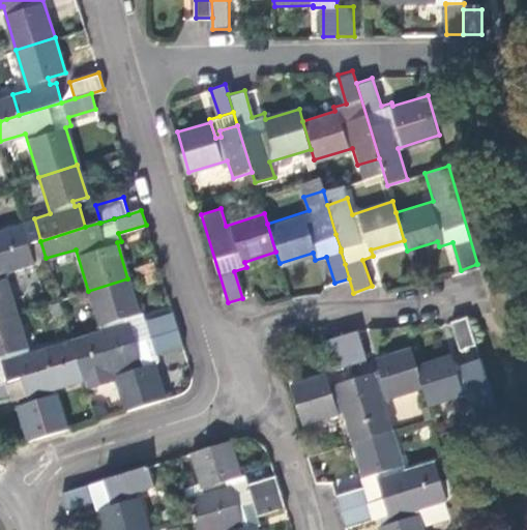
[(0,253),(15,248),(8,227),(0,229),(0,253)]
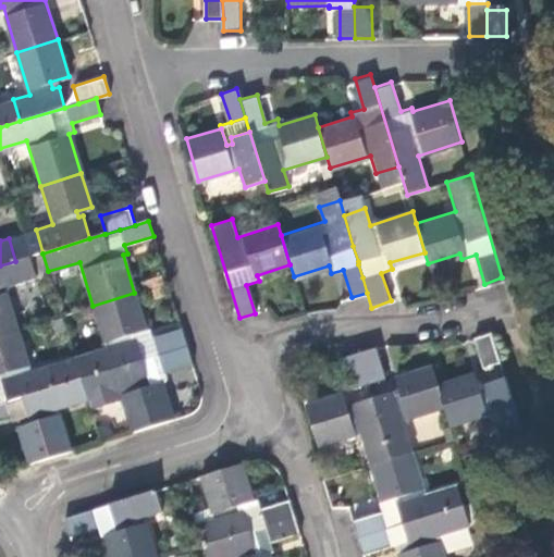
[(37,277),(31,257),(15,261),(0,265),(0,333),(17,329),(4,286),(37,277)]
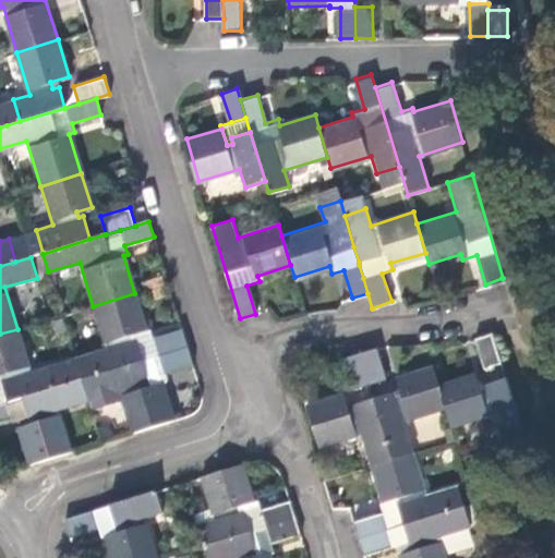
[(144,328),(134,293),(93,306),(105,346),(85,351),(93,374),(142,359),(158,354),(188,346),(182,329),(153,339),(149,326),(144,328)]
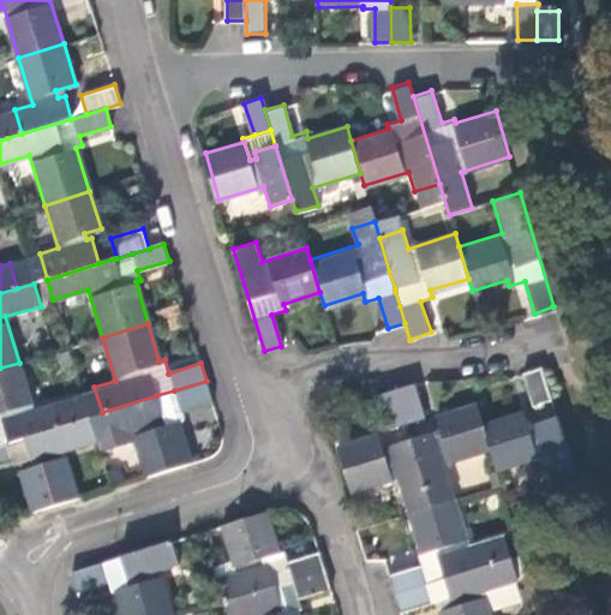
[(33,408),(19,363),(0,368),(0,442),(7,441),(25,435),(90,416),(83,393),(33,408)]
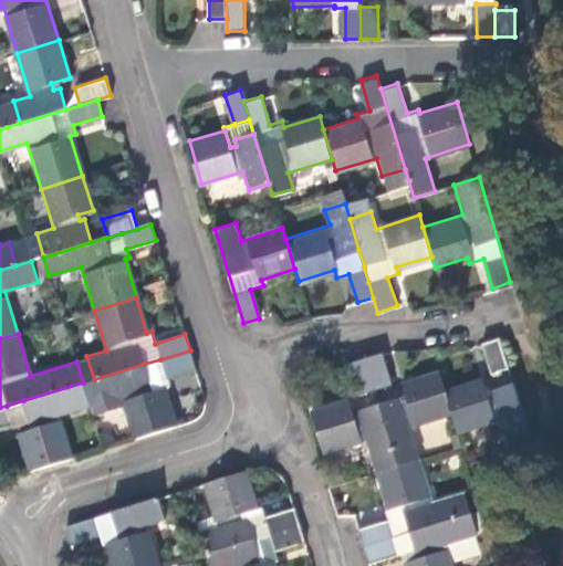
[(489,371),(506,367),(497,336),(496,336),(480,341),(489,371)]
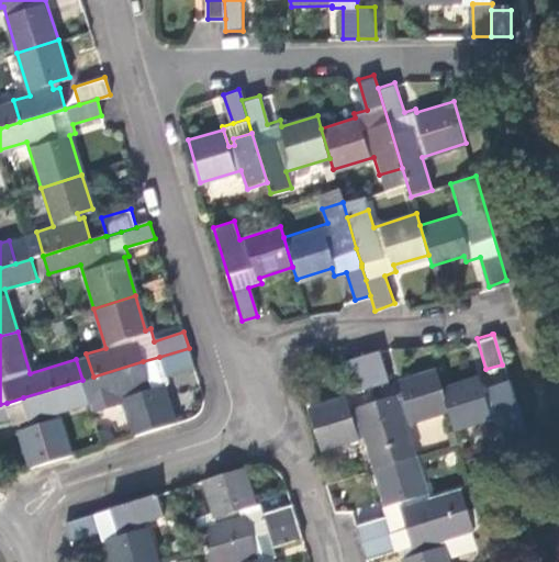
[(193,364),(189,348),(159,357),(143,361),(93,377),(82,380),(89,401),(93,417),(125,407),(134,434),(174,422),(161,383),(167,382),(165,374),(193,364)]
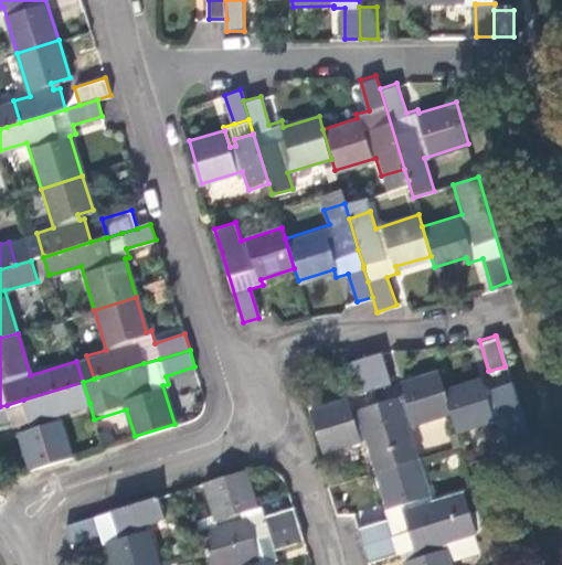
[(391,382),(381,350),(366,355),(374,387),(391,382)]
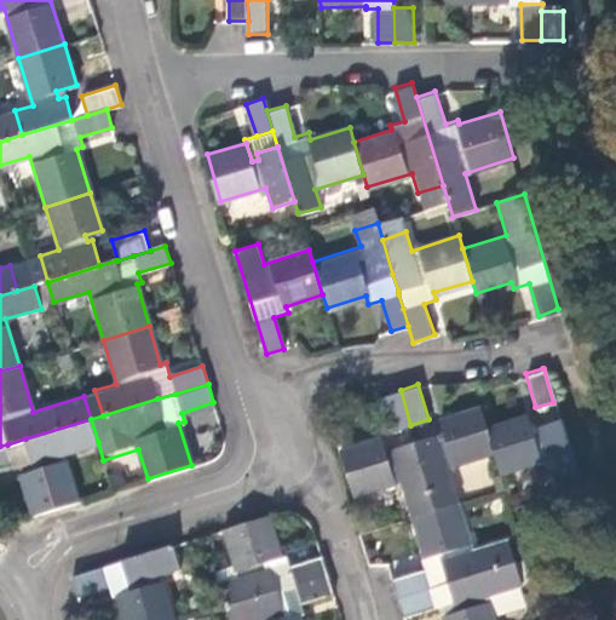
[(410,425),(401,390),(380,396),(391,430),(410,425)]
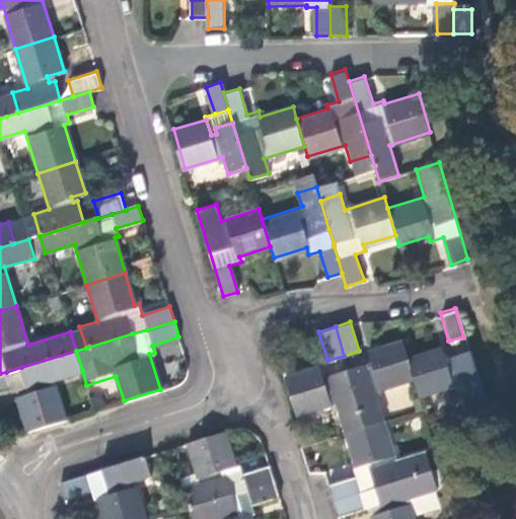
[(362,424),(381,418),(373,390),(414,378),(408,358),(401,340),(367,350),(372,368),(367,369),(365,365),(348,370),(362,424)]
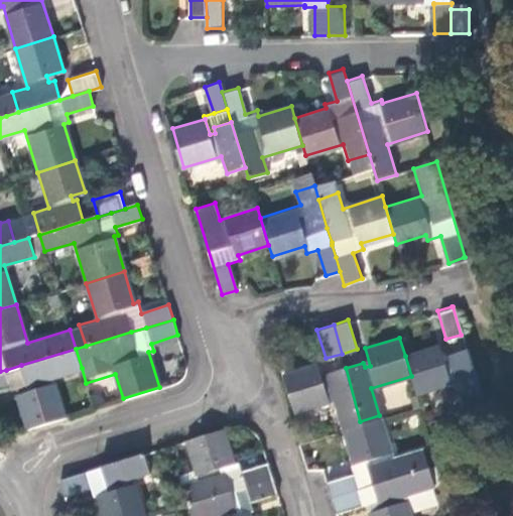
[(452,384),(460,411),(481,405),(465,349),(444,355),(445,360),(440,362),(435,347),(405,356),(411,376),(417,395),(443,387),(452,384)]
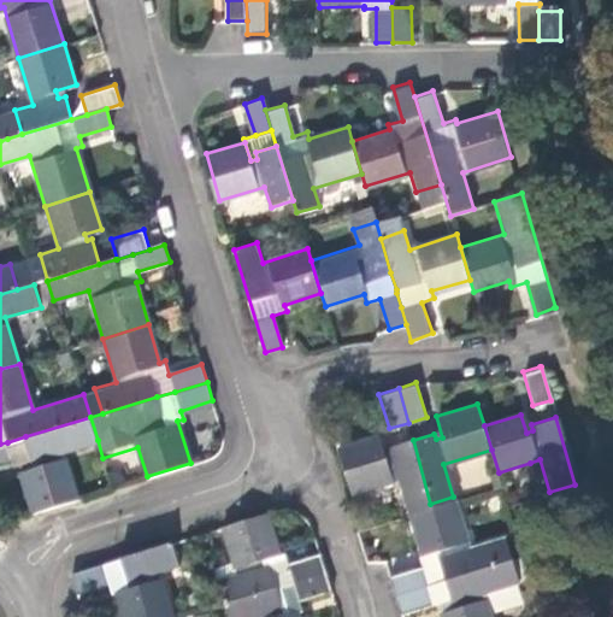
[(90,417),(25,436),(33,463),(37,460),(40,468),(21,474),(33,512),(77,498),(63,450),(98,440),(90,417)]
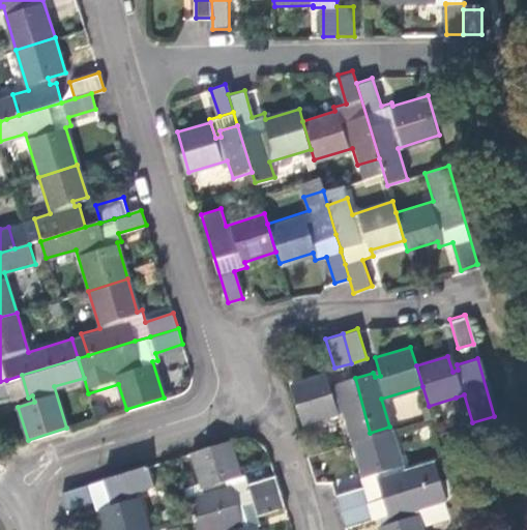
[(370,433),(355,378),(334,384),(335,388),(329,390),(323,374),(289,384),(301,424),(343,412),(351,438),(370,433)]
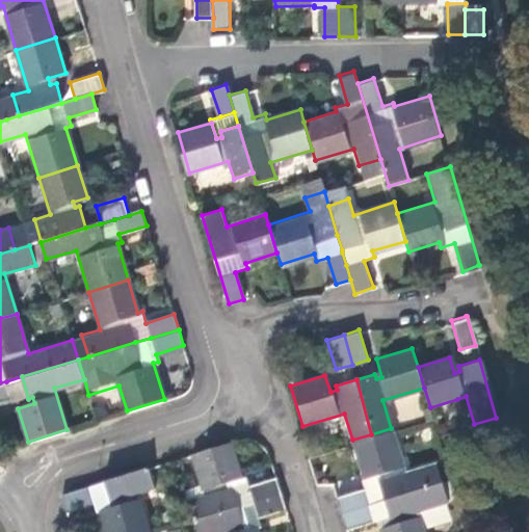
[(0,400),(11,397),(6,381),(0,382),(0,400)]
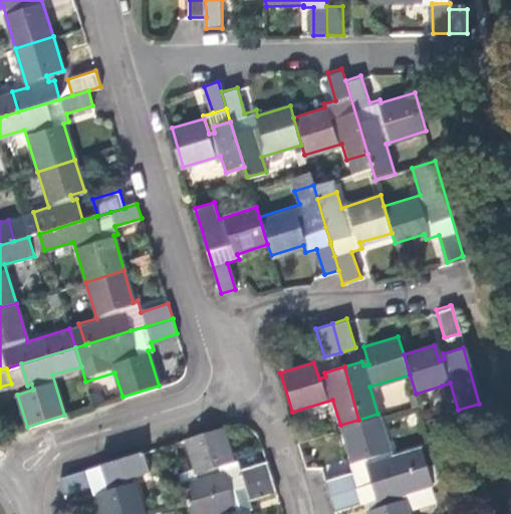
[(380,410),(407,402),(400,380),(373,389),(380,410)]
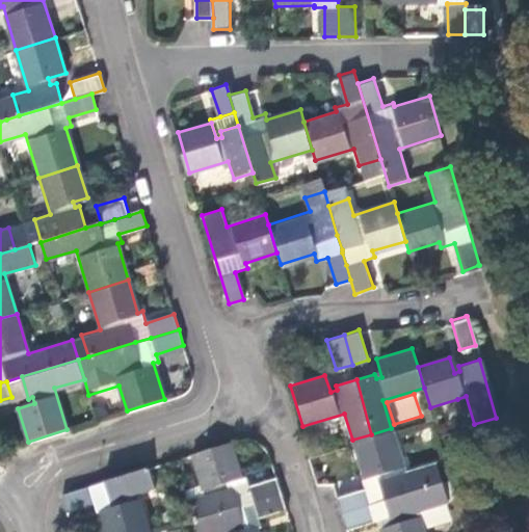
[(466,396),(457,399),(465,427),(474,424),(466,396)]
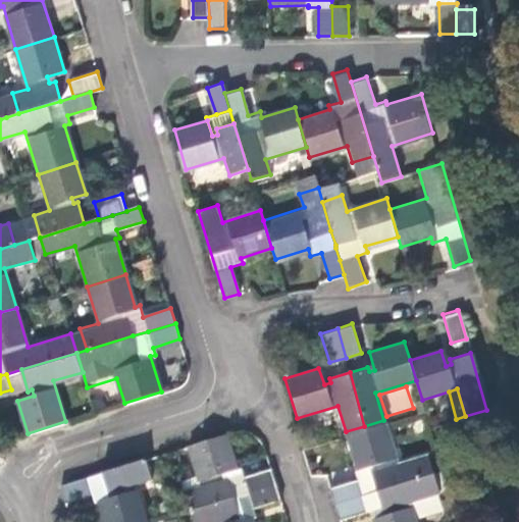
[(334,501),(431,472),(426,453),(396,462),(383,420),(364,426),(346,431),(356,467),(354,468),(357,478),(330,486),(334,501)]
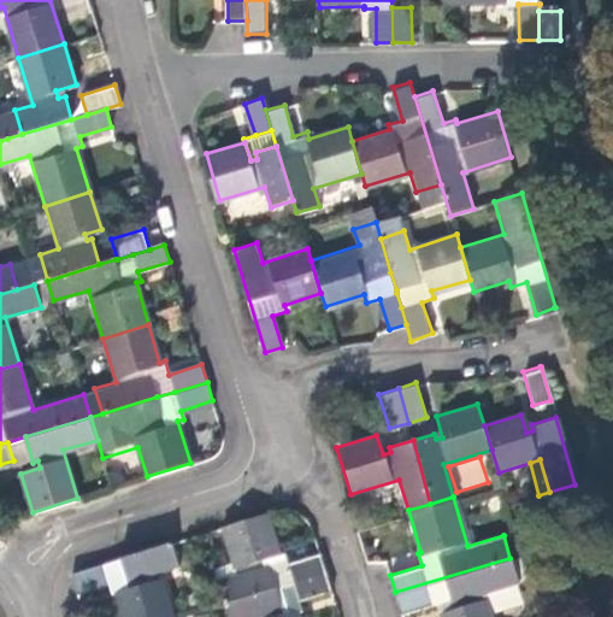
[(267,512),(222,527),(237,573),(216,580),(224,603),(275,587),(267,564),(264,565),(261,558),(281,552),(267,512)]
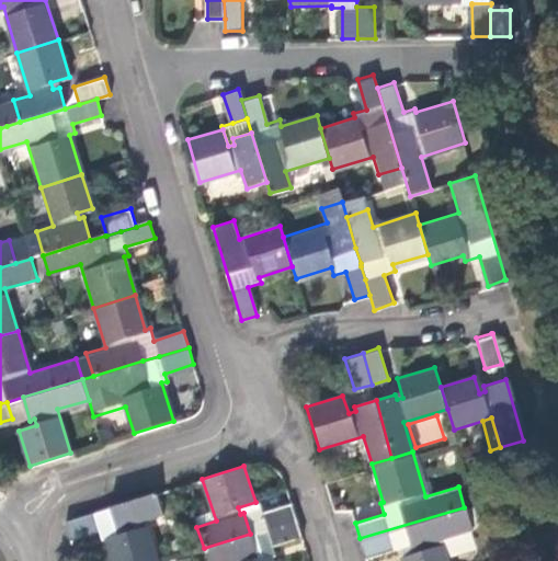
[(163,514),(157,493),(110,507),(110,508),(95,513),(65,522),(69,537),(100,527),(103,539),(105,539),(111,560),(158,560),(146,519),(163,514)]
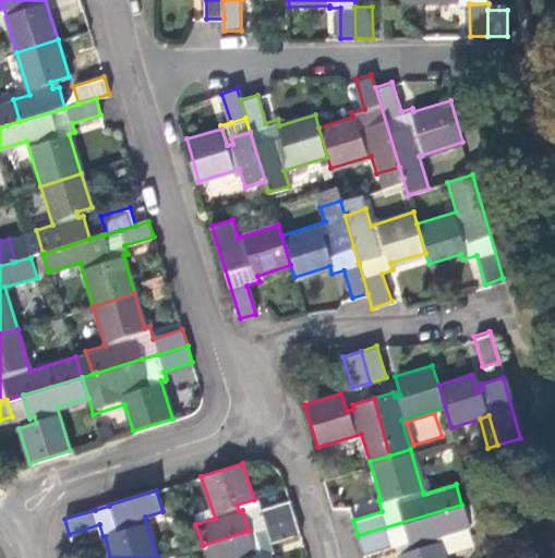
[(254,499),(237,505),(239,511),(242,510),(249,531),(265,525),(261,509),(257,498),(254,499)]
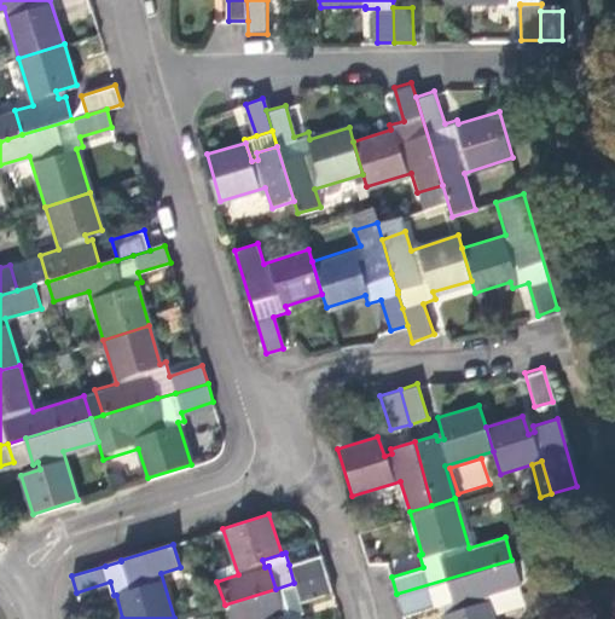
[(329,572),(323,555),(289,565),(295,583),(329,572)]
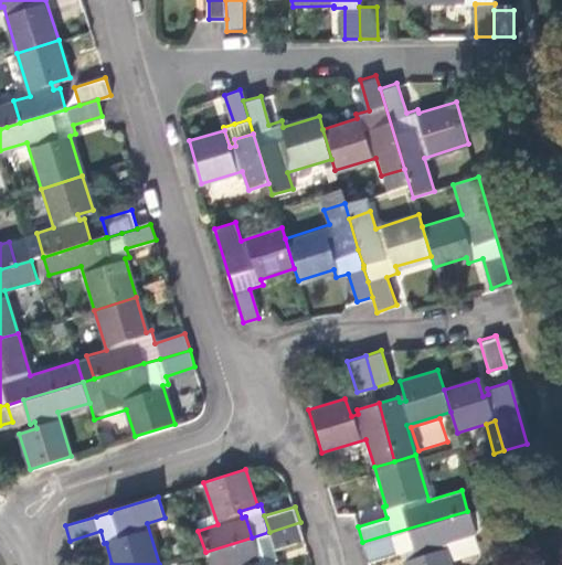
[(404,564),(452,564),(445,542),(474,533),(467,511),(362,542),(369,561),(403,550),(406,561),(403,561),(404,564)]
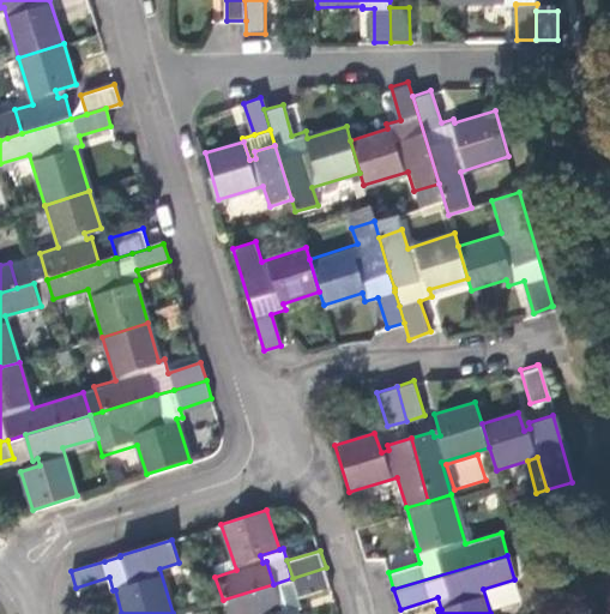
[(273,584),(223,600),(227,613),(299,613),(297,608),(301,607),(297,596),(332,585),(326,567),(293,578),(291,578),(273,584)]
